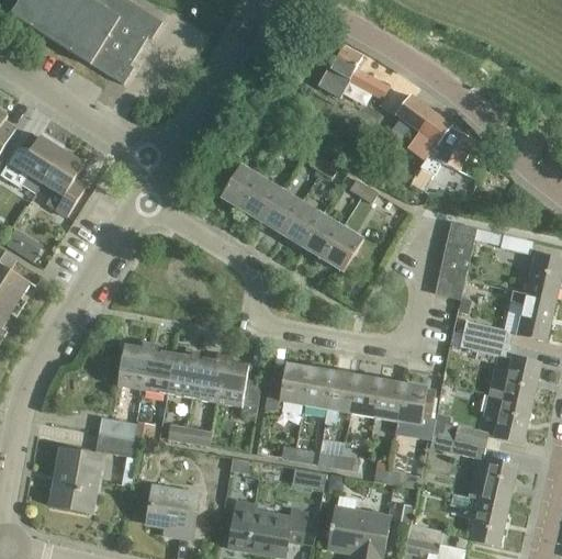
[(152,37),(163,21),(128,0),(19,0),(11,13),(123,84),(134,66),(126,62),(144,33),(152,37)]
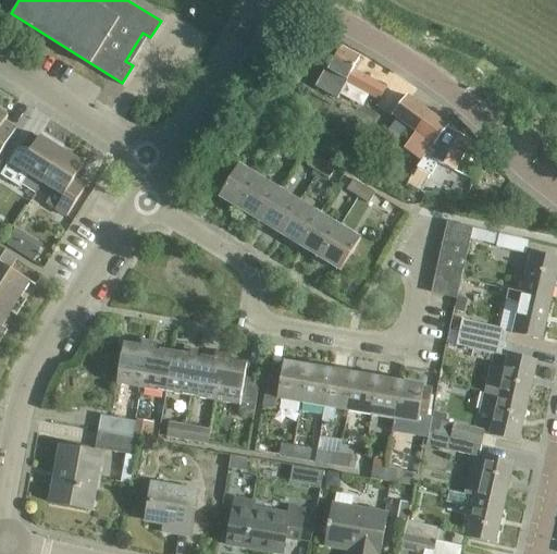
[(329,60),(335,47),(323,40),(317,53),(329,60)]
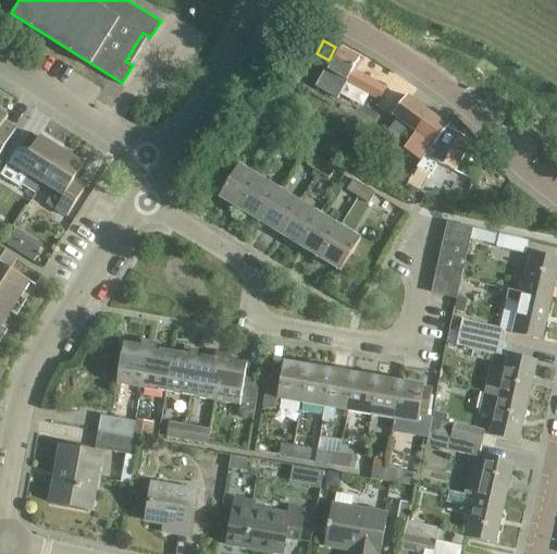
[(354,68),(360,56),(341,45),(329,69),(323,79),(336,86),(342,76),(362,88),(362,87),(380,97),(386,86),(368,76),(369,76),(354,68)]
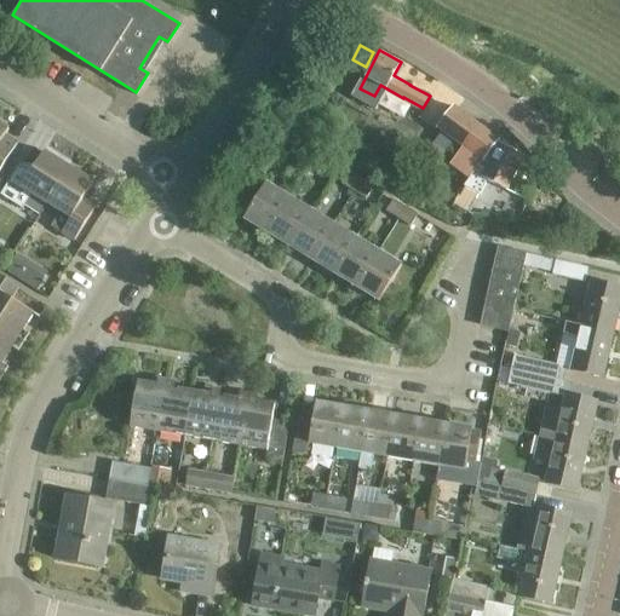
[(463,145),(478,124),(453,105),(437,126),(463,145)]
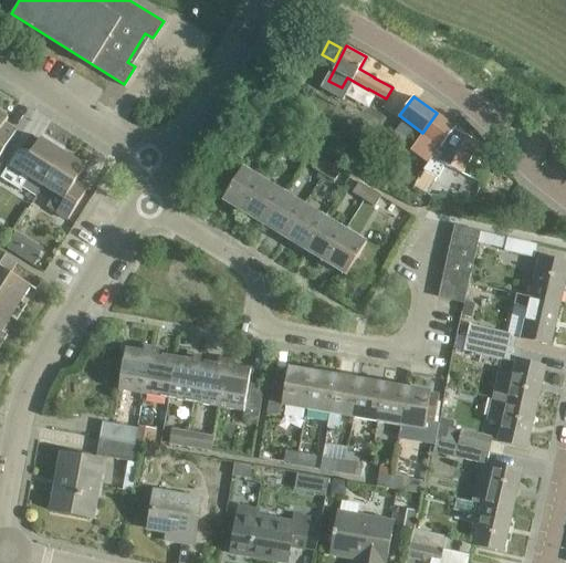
[(8,115),(0,111),(0,153),(12,134),(1,127),(8,115)]
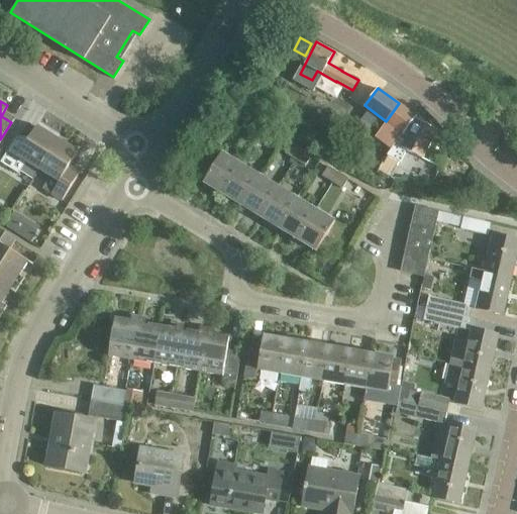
[(415,115),(399,103),(386,121),(375,135),(390,146),(381,160),(381,161),(412,118),(415,115)]
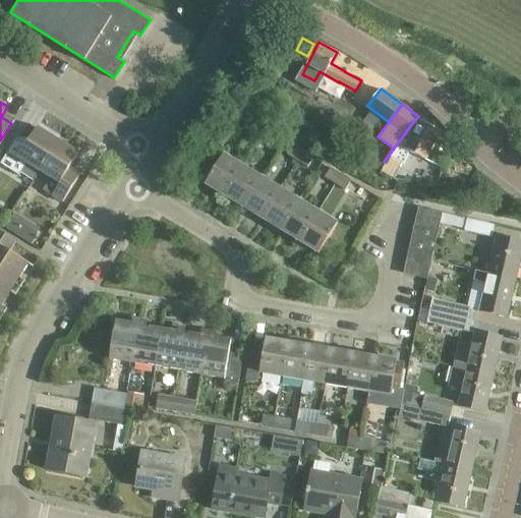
[(252,124),(263,130),(269,120),(258,114),(252,124)]
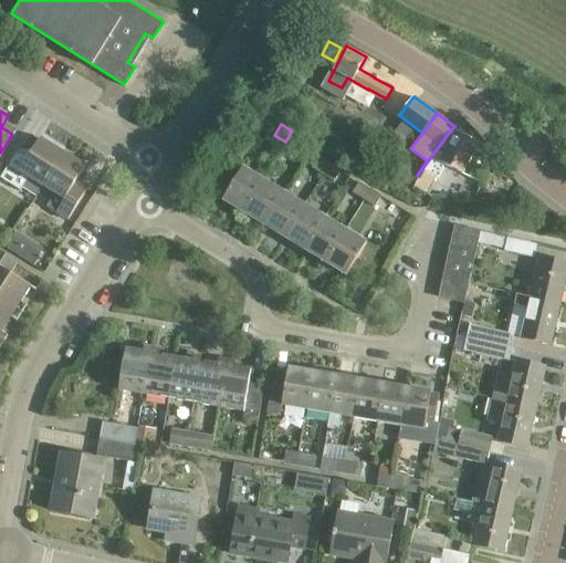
[(453,132),(451,129),(417,176),(418,176),(413,185),(427,191),(436,175),(437,176),(443,163),(461,171),(477,143),(454,131),(453,132)]
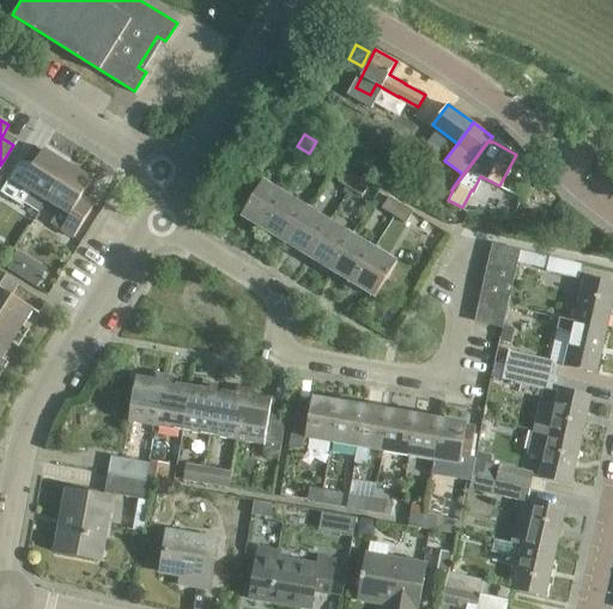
[(329,148),(316,141),(309,153),(322,160),(329,148)]
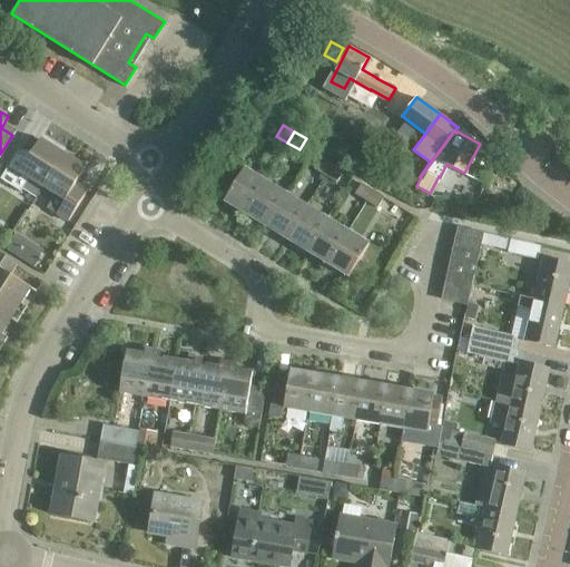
[(29,176),(42,185),(62,152),(41,138),(30,157),(18,149),(0,177),(20,191),(29,176)]
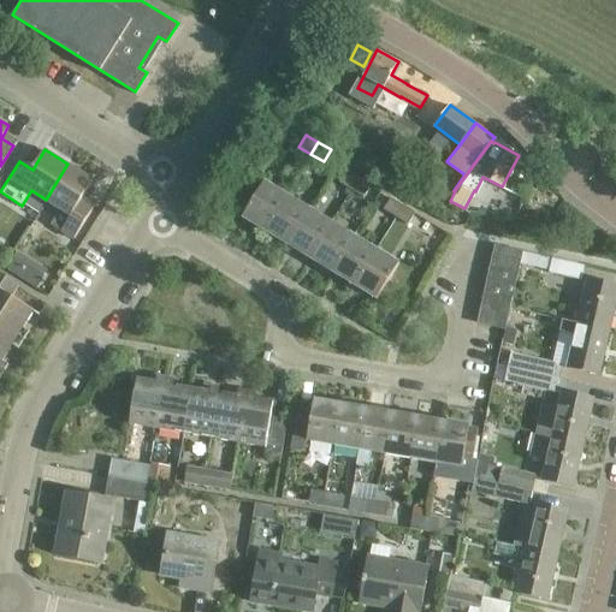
[(51,221),(61,229),(60,230),(73,237),(93,207),(82,201),(94,180),(67,164),(46,200),(59,208),(51,221)]
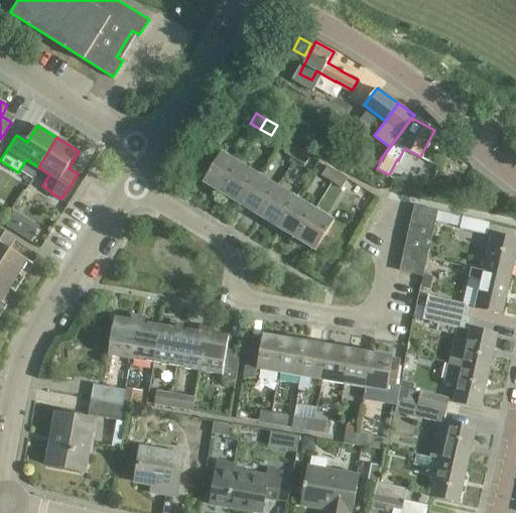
[(294,156),(300,146),(290,139),(283,150),(294,156)]
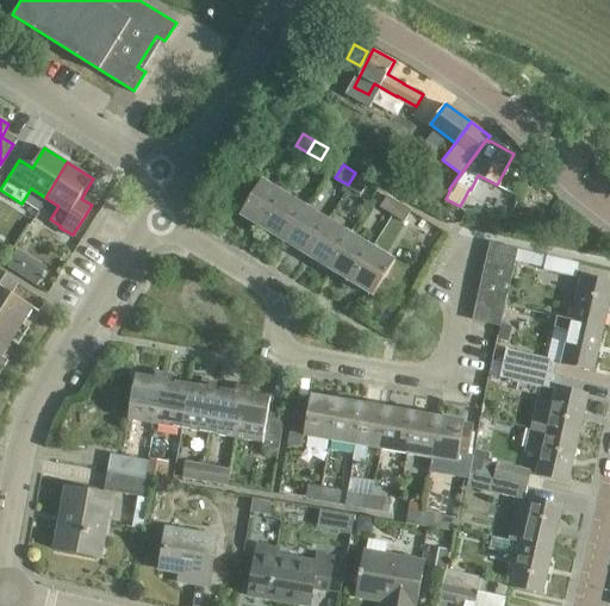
[(367,180),(355,173),(348,185),(360,192),(367,180)]
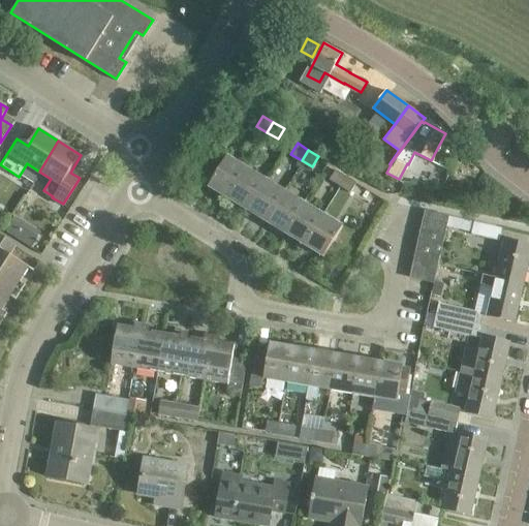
[(227,196),(246,166),(226,155),(208,185),(227,196)]
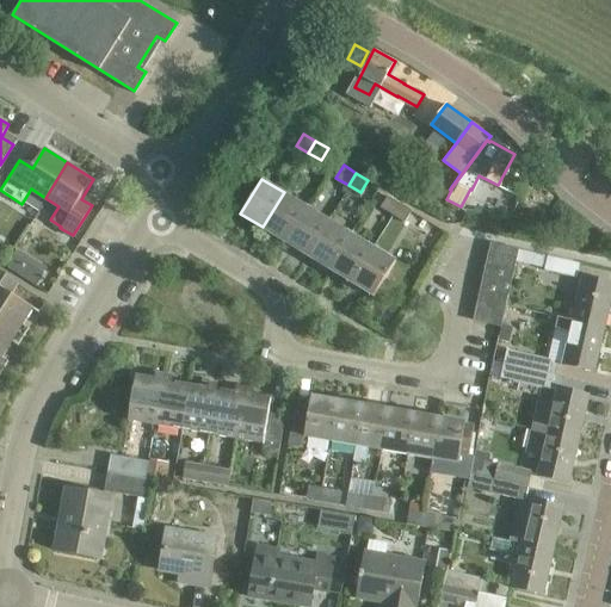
[(263,227),(284,241),(306,205),(284,192),(263,227)]
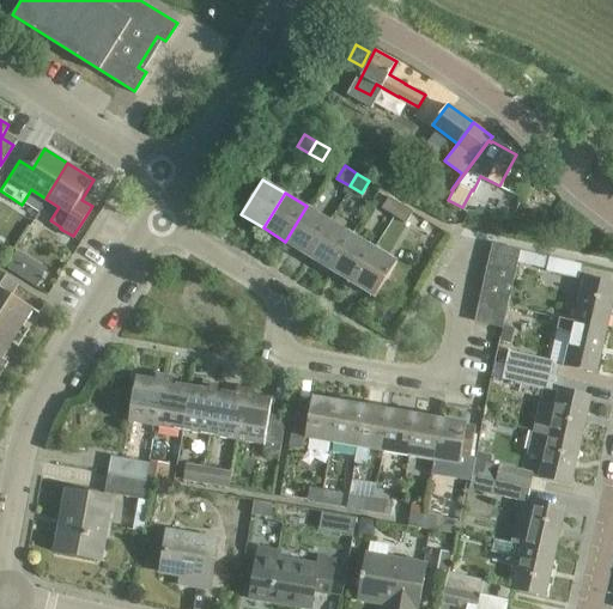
[(394,213),(401,200),(389,193),(381,206),(394,213)]
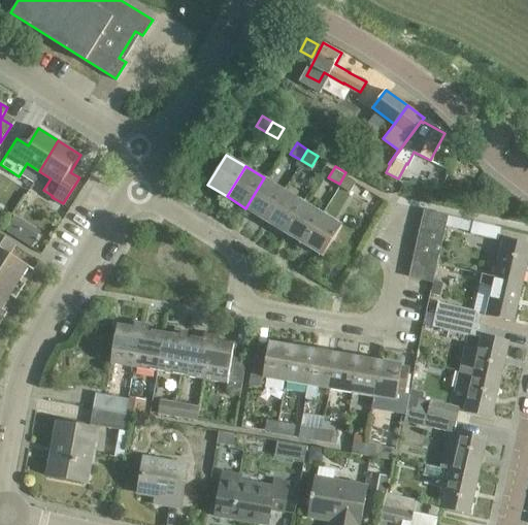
[(356,179),(345,172),(339,184),(350,190),(356,179)]
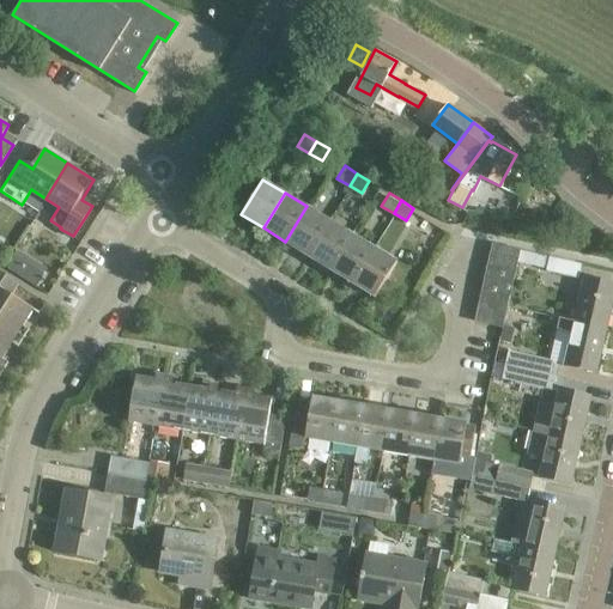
[(307,206),(285,242),(308,255),(329,220),(307,206)]
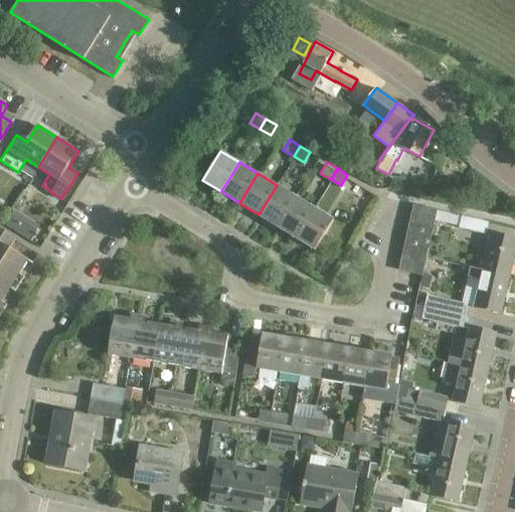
[(259,214),(277,226),(295,196),(277,185),(259,214)]
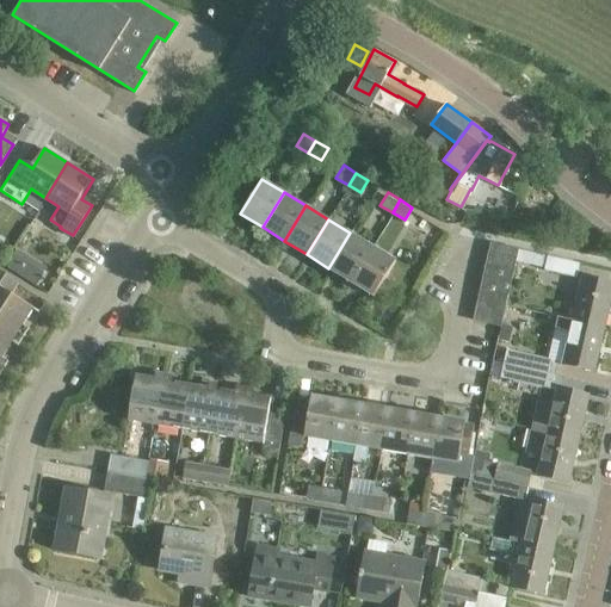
[(328,268),(350,282),(372,247),(350,233),(328,268)]
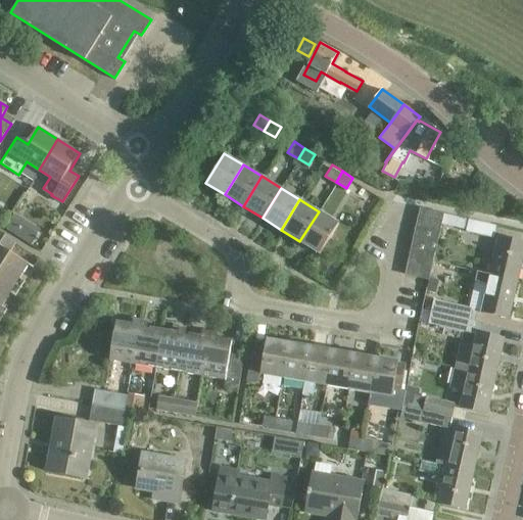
[(419,206),(410,246),(434,252),(443,213),(419,206)]
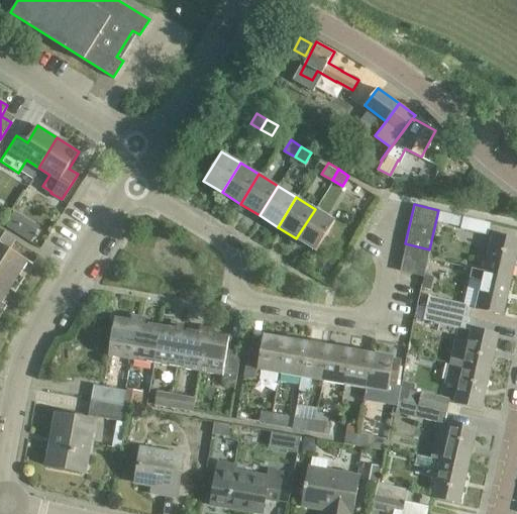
[(315,209),(296,238),(315,250),(333,220),(315,209)]
